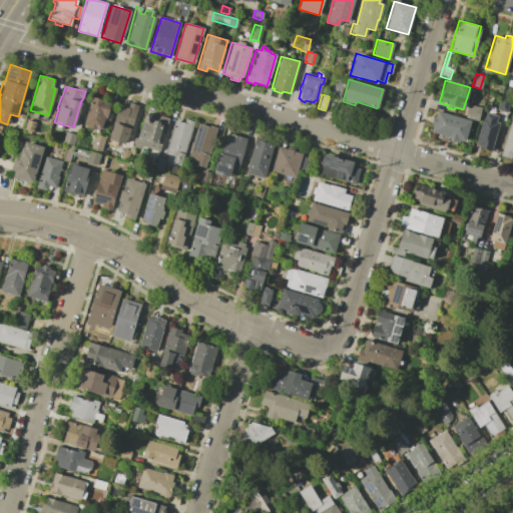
[(91,96),(105,100),(104,102),(110,104),(106,117),(104,117),(101,129),(95,127),(95,129),(88,127),(88,125),(83,124),(91,96)]
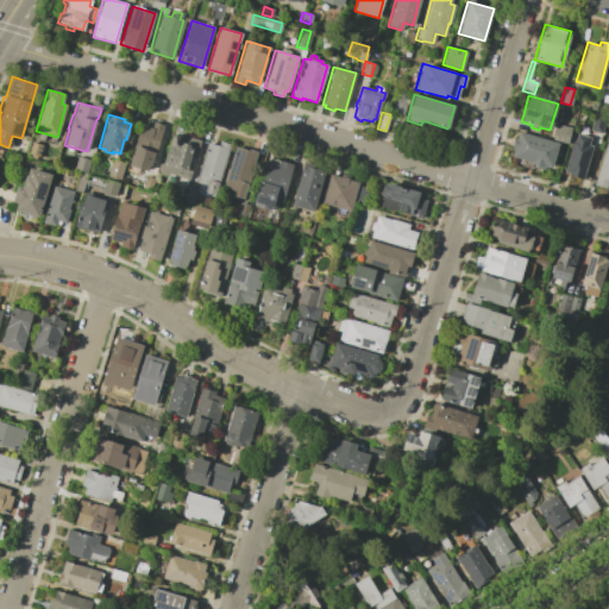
[(604,118),(601,133),(589,130),(594,115),(604,118)]
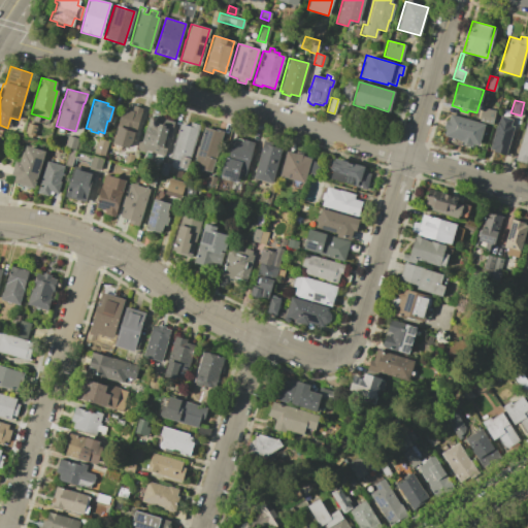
[(122,106),(130,109),(131,106),(140,108),(130,147),(111,142),(122,106)]
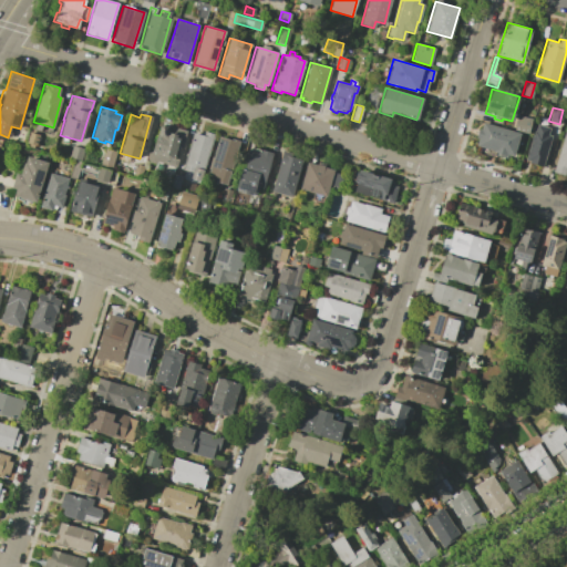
[(516,116),(531,119),(527,134),(513,131),(516,116)]
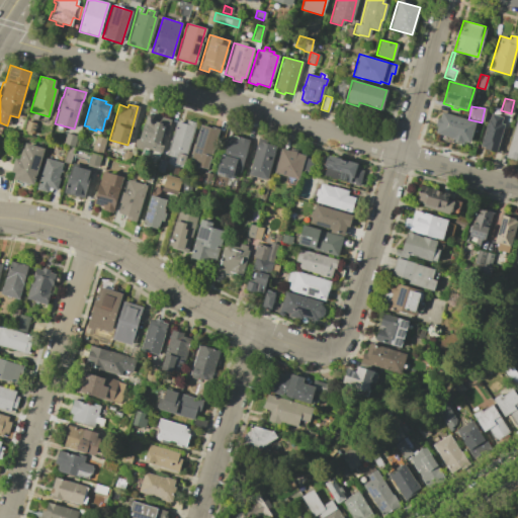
[(436,118),(439,119),(441,112),(475,121),(468,143),(462,142),(461,144),(452,142),(453,139),(435,133),(437,126),(434,125),(436,118)]
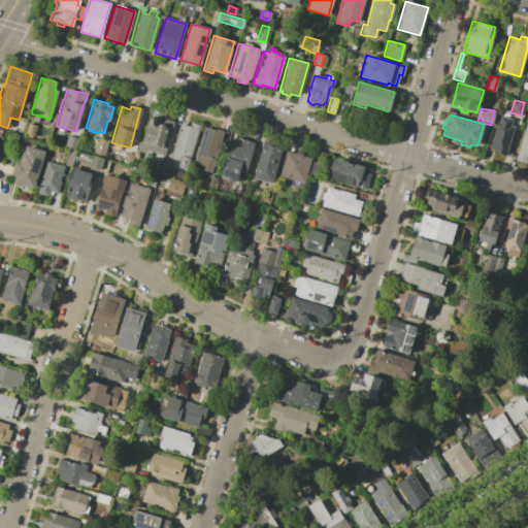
[(496,122),(498,122),(499,116),(512,120),(509,126),(513,126),(504,155),(499,154),(499,155),(497,155),(498,153),(492,152),(493,150),(489,149),(496,122)]
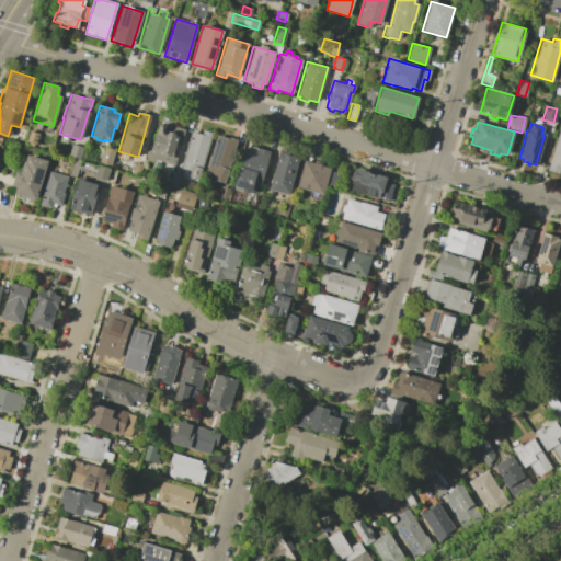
[(560,123),(560,169),(559,169),(558,174),(547,171),(560,123)]
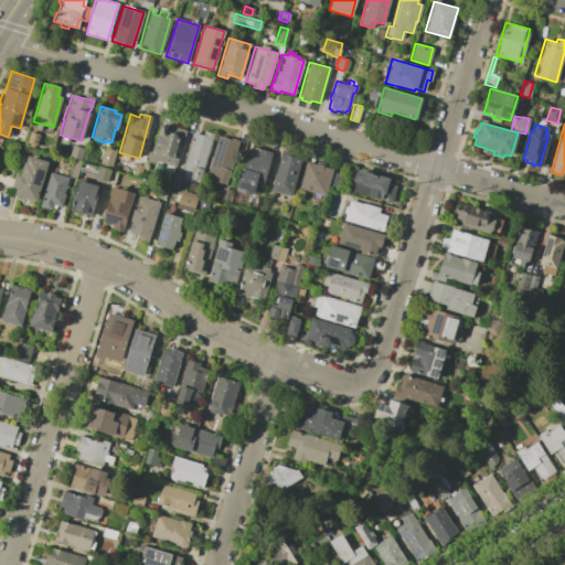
[(151,150),(158,126),(168,128),(167,134),(169,135),(169,131),(174,134),(176,128),(184,131),(180,148),(176,147),(173,152),(174,152),(173,158),(177,159),(176,166),(157,160),(152,162),(148,161),(146,157),(147,152),(151,150)]
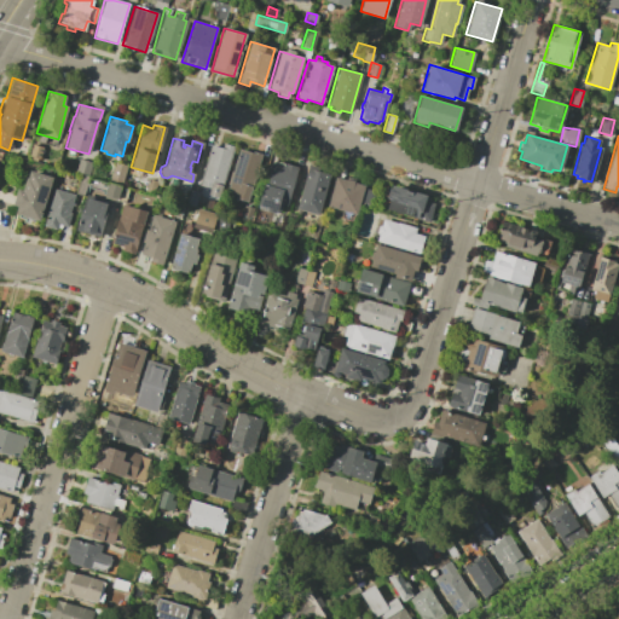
[(210,145),(221,149),(224,143),(233,146),(220,185),(223,185),(218,198),(207,195),(209,189),(197,185),(210,145)]
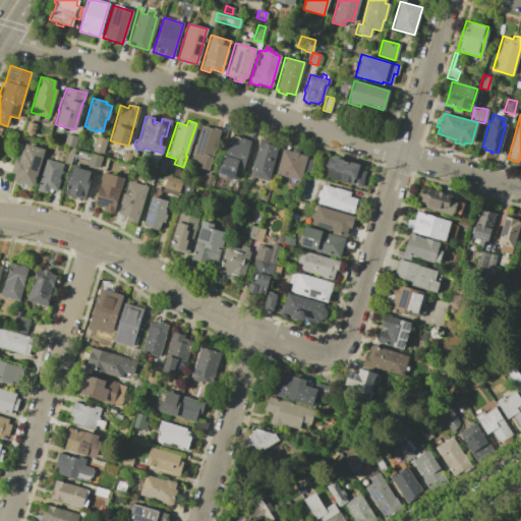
[(26,121),(36,124),(33,133),(23,131),(26,121)]
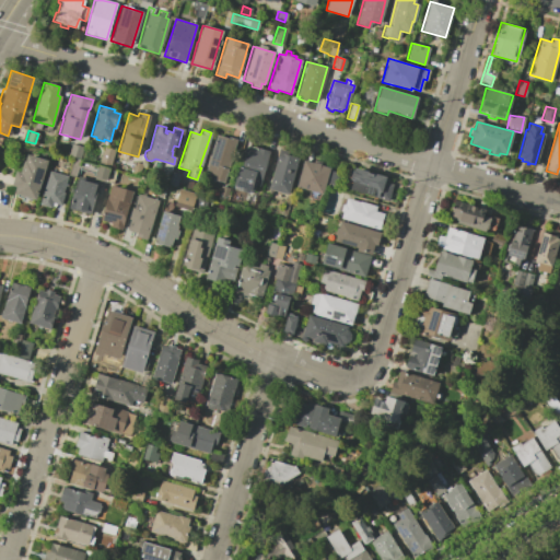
[(216,135),(229,139),(229,137),(235,139),(222,183),(213,179),(213,177),(203,175),(216,135)]
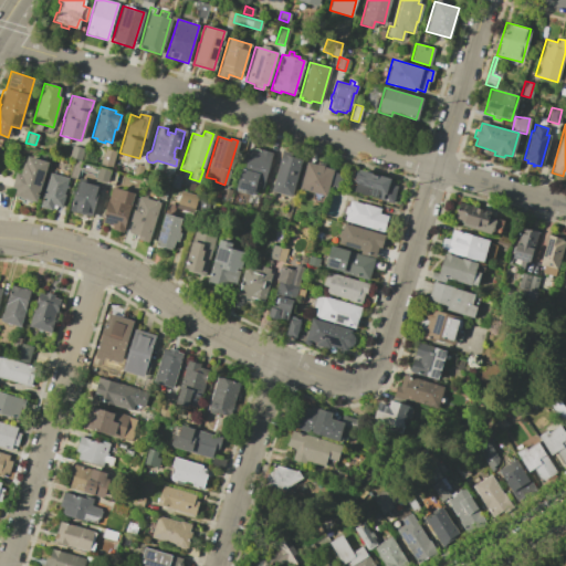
[(72,145),(83,148),(81,160),(69,157),(72,145)]
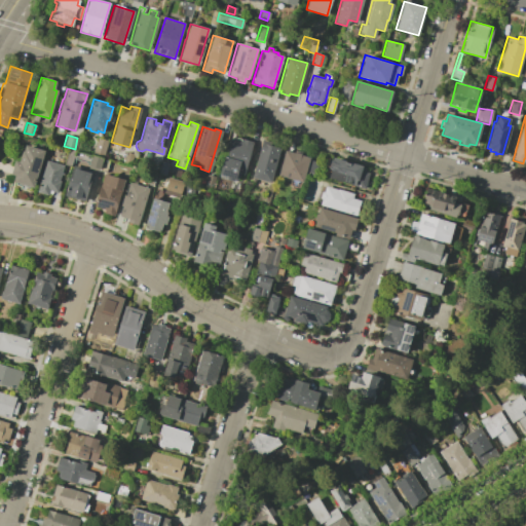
[(96,138),(107,141),(103,157),(109,159),(106,172),(100,171),(100,167),(99,171),(91,168),(91,165),(88,164),(96,138)]
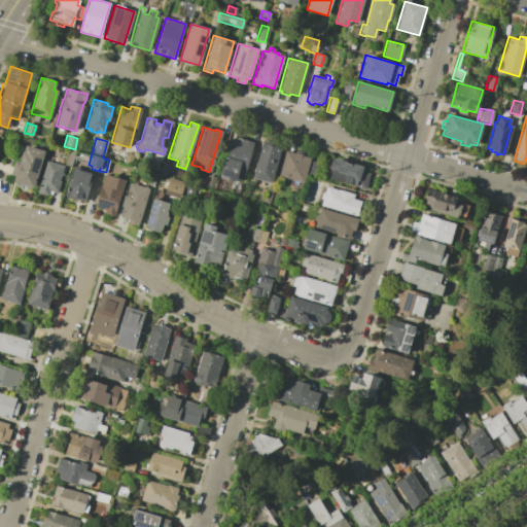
[(223,157),(226,159),(232,138),(241,141),(242,139),(252,142),(243,175),(237,173),(234,182),(226,180),(226,177),(218,175),(223,157)]
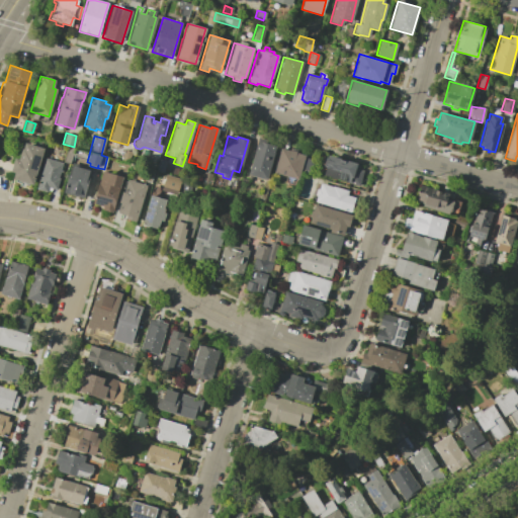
[(257,138),(268,141),(267,144),(275,146),(266,180),(247,175),(257,138)]
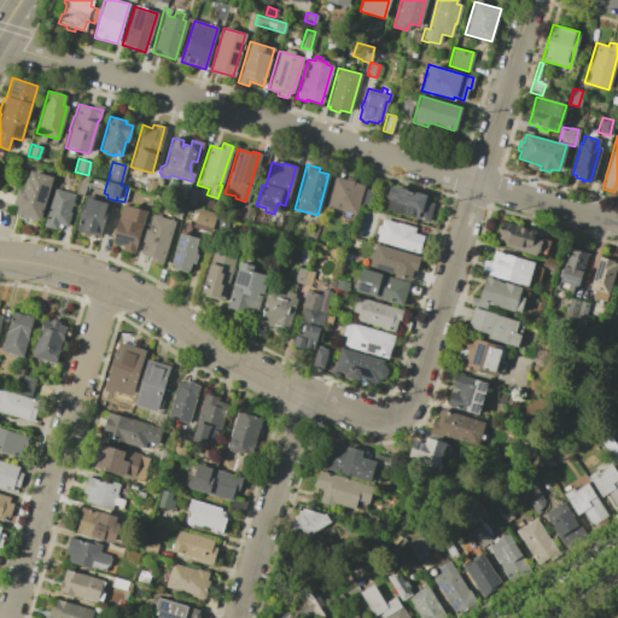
[(17,188),(22,191),(25,178),(27,178),(29,170),(52,178),(39,221),(35,220),(35,223),(29,221),(28,225),(22,222),(22,220),(16,219),(17,215),(15,214),(17,207),(12,205),(17,188)]
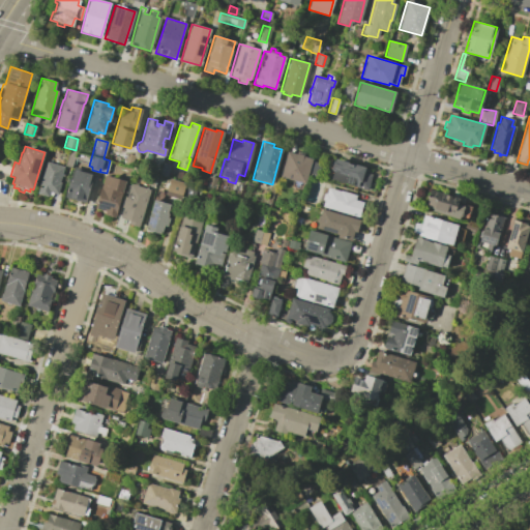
[(68,149),(75,151),(70,168),(64,166),(68,149)]
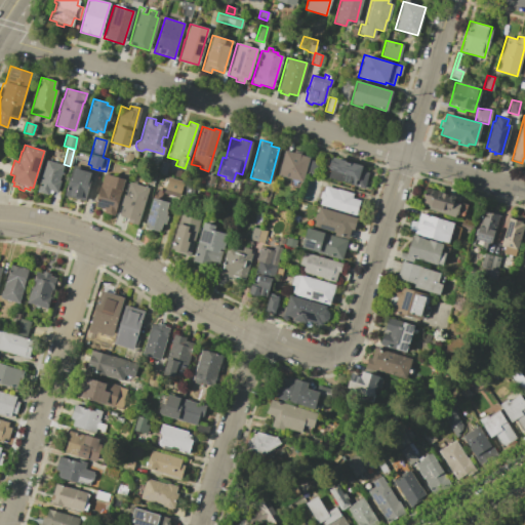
[(284,150),(292,152),(292,151),(300,154),(300,155),(309,158),(301,182),(277,174),(284,150)]
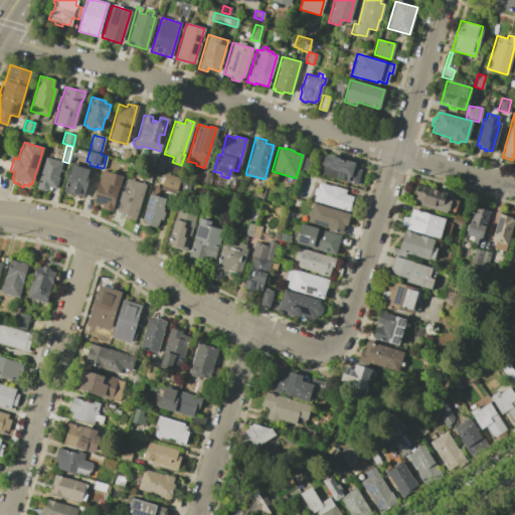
[(326,154),(354,162),(353,167),(361,169),(356,185),(320,174),(326,154)]
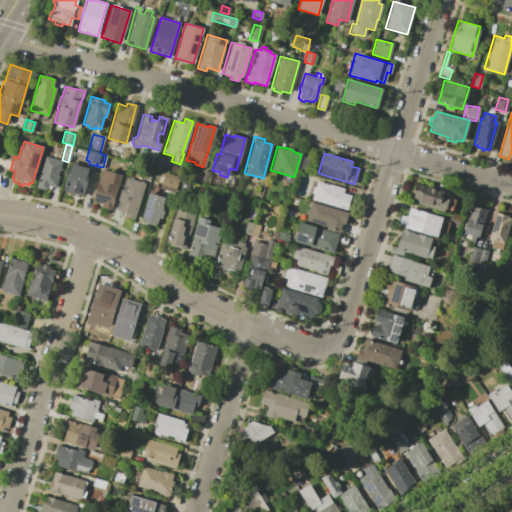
[(44,156),(61,161),(57,176),(58,176),(55,187),(47,185),(46,190),(35,187),(44,156)]
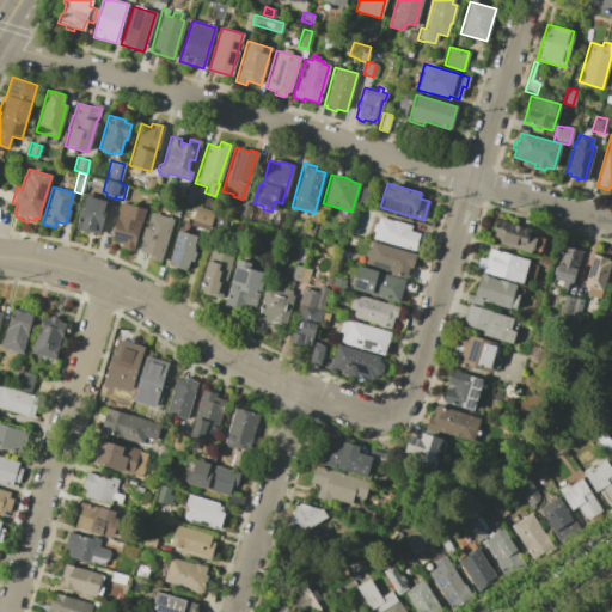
[(187,188),(196,190),(193,204),(188,202),(183,202),(187,188)]
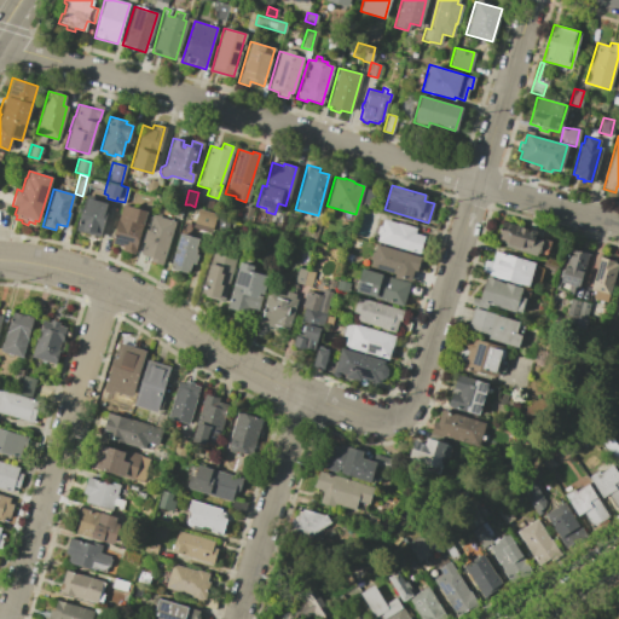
[(85,196),(109,202),(99,238),(75,231),(85,196)]
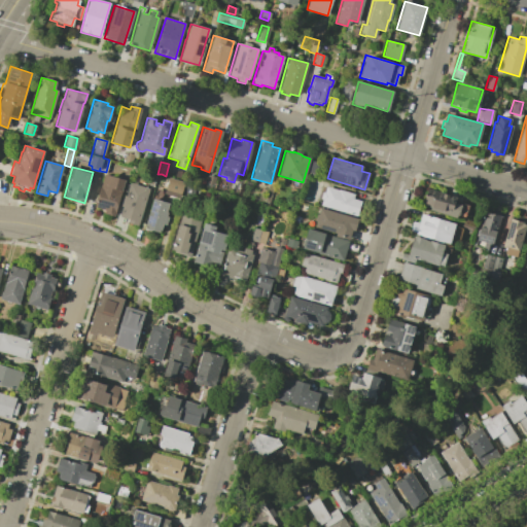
[(103,174),(125,180),(121,191),(120,190),(113,215),(104,213),(104,210),(94,207),(103,174)]
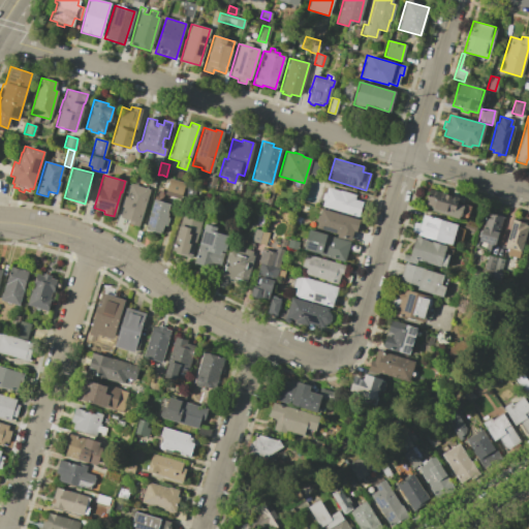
[(169,179),(184,183),(180,195),(165,191),(169,179)]
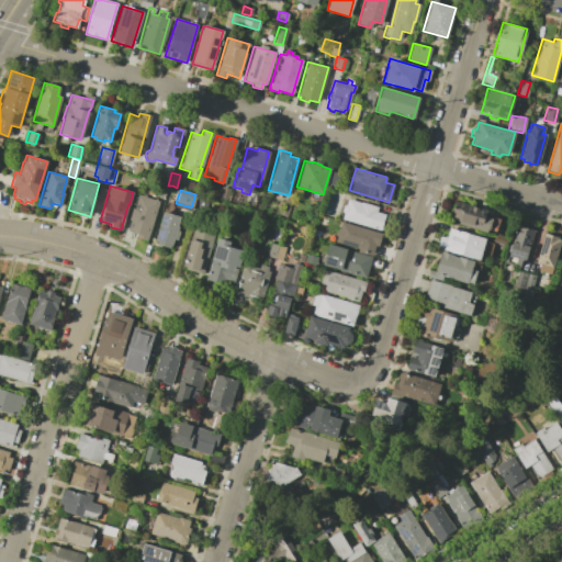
[(138,195),(158,201),(146,240),(136,237),(137,234),(127,231),(138,195)]
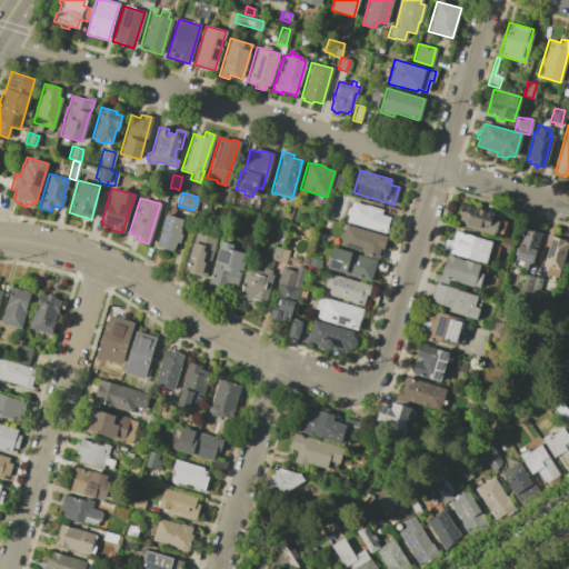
[(201,199),(210,201),(206,215),(197,211),(201,199)]
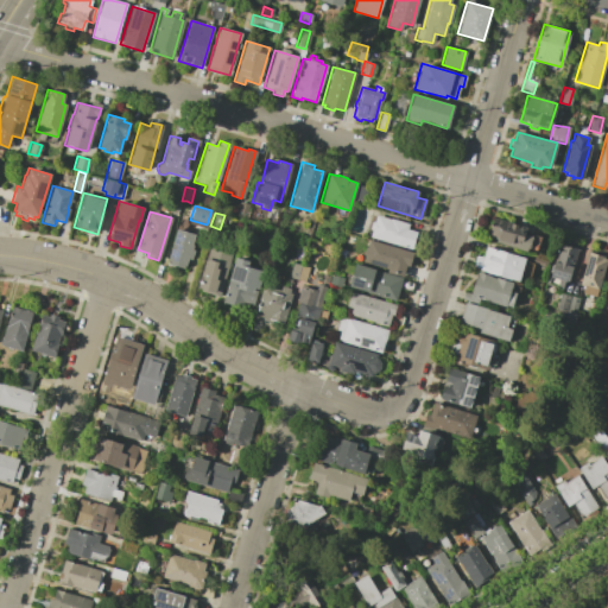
[(372,229),(369,228),(372,221),(374,222),(375,215),(409,225),(407,229),(416,232),(411,249),(369,238),(372,229)]
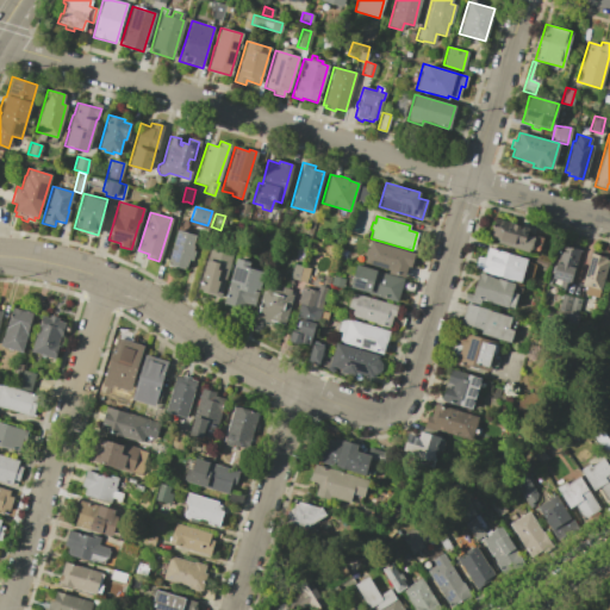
[(495,218),(528,228),(526,235),(534,237),(531,246),(530,244),(528,253),(497,242),(497,240),(489,237),(495,218)]
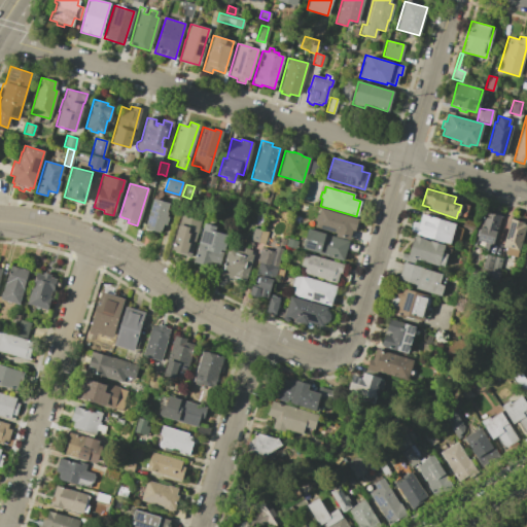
[(152,199),(169,203),(165,216),(168,217),(166,224),(163,223),(161,233),(144,227),(152,199)]
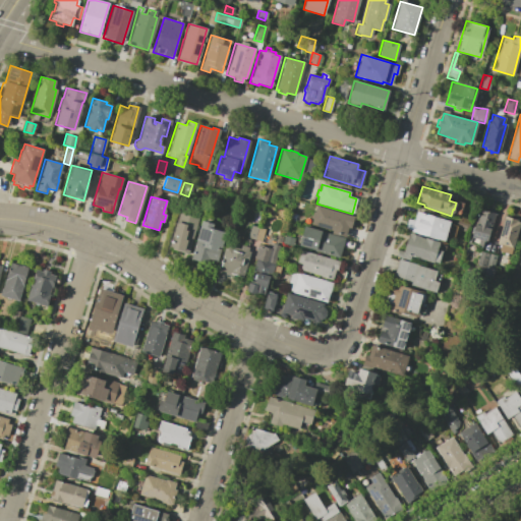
[(312,211),(314,212),(315,206),(353,216),(350,228),(347,227),(345,237),(331,233),(332,230),(310,224),(312,219),(310,218),(312,211)]
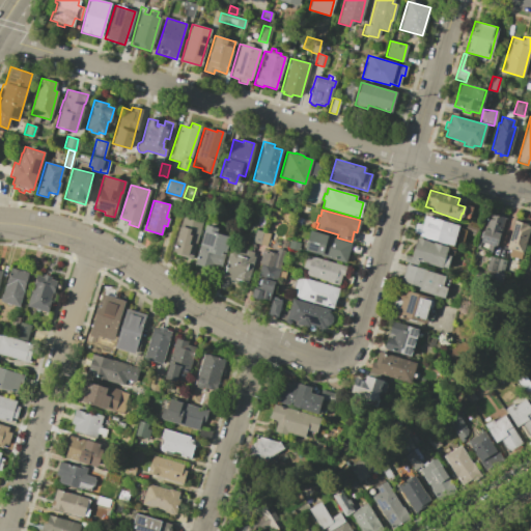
[(481,230),(483,230),(487,214),(504,219),(496,247),(480,242),(481,238),(479,238),(481,230)]
